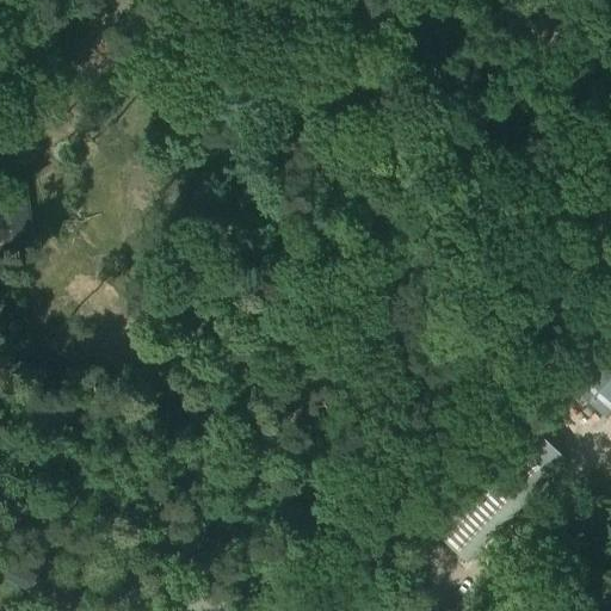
[(0,179),(0,240),(4,240),(13,240),(35,236),(28,177),(7,179),(0,179)]
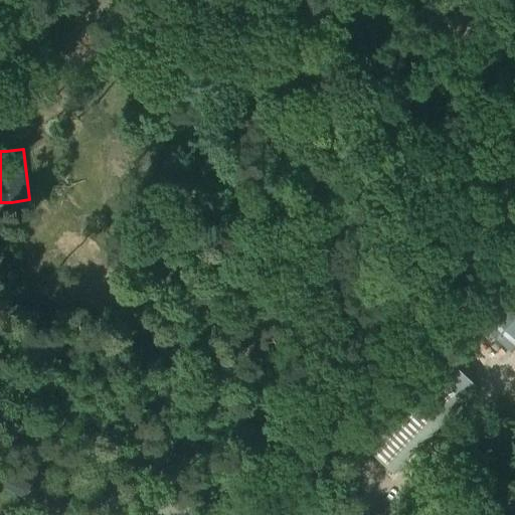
[(514,282),(479,320),(509,349),(514,342),(514,282)]
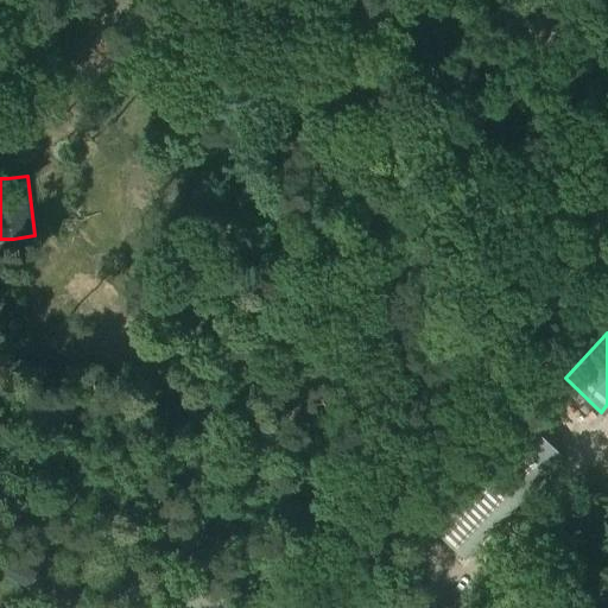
[(303,380),(314,366),(303,358),(292,373),(303,380)]
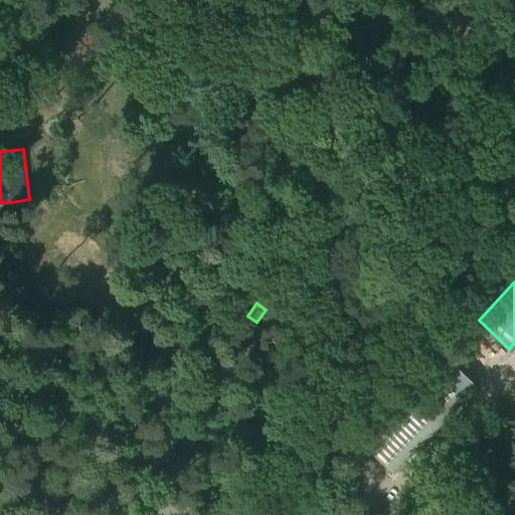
[(446,354),(362,442),(393,472),(477,384),(446,354)]
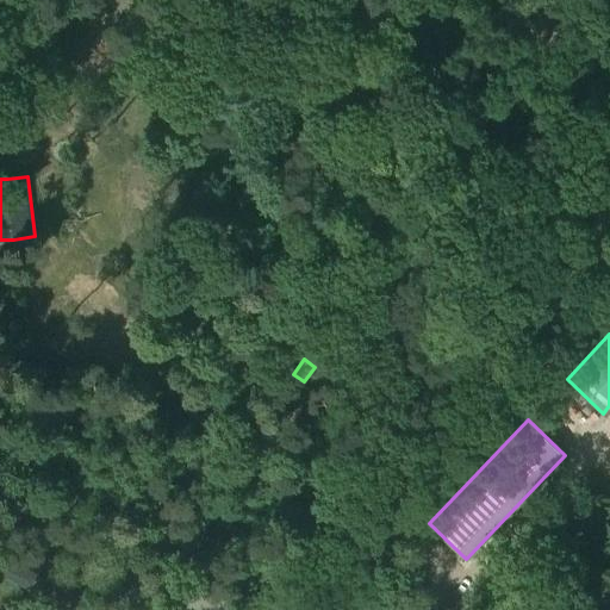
[(609,605),(609,572),(574,582),(582,609),(592,609),(598,609),(603,609),(608,609),(607,607),(609,605)]
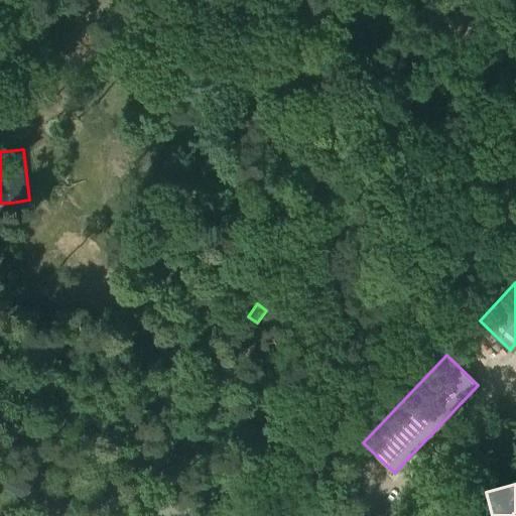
All buildings are outlined.
